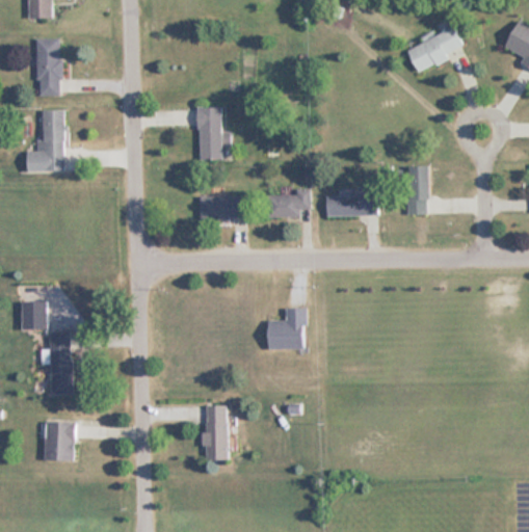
[(27,0),(28,18),(51,18),(50,0),(27,0)]
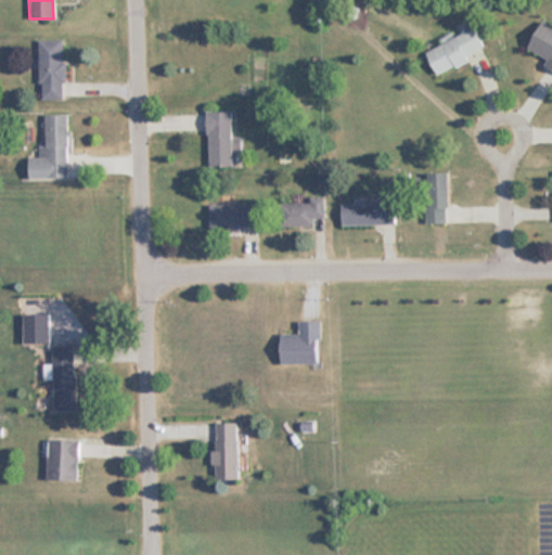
[(524,54),(551,64),(551,27),(538,22),(524,54)]
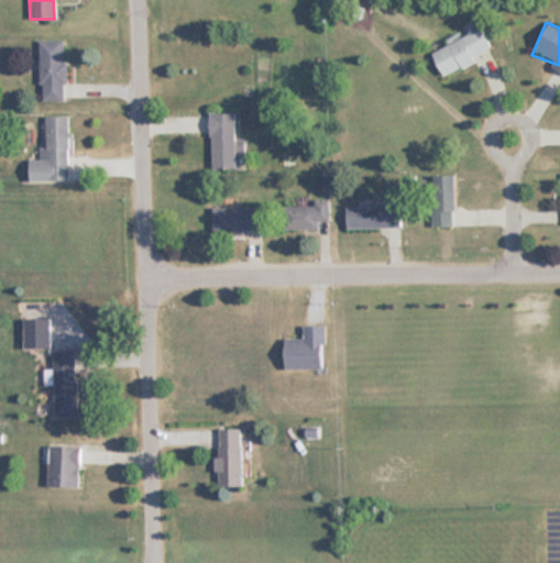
[(441,76),(474,62),(472,56),(489,48),(481,29),(430,51),(441,76)]
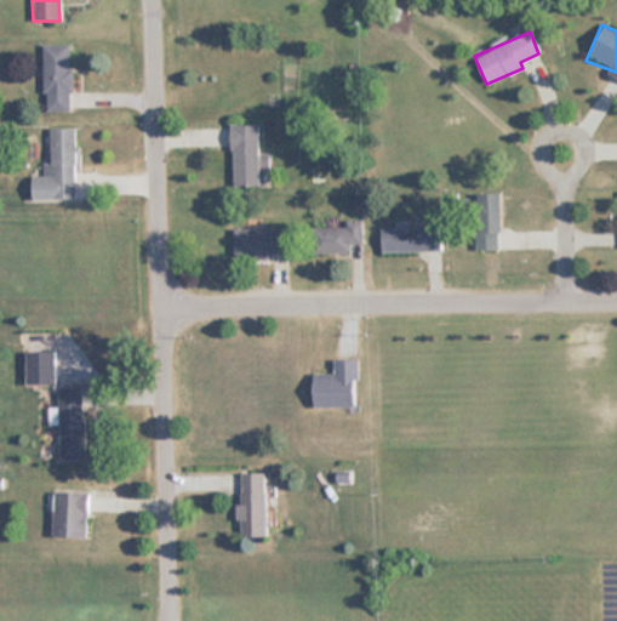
[(70,110),(70,45),(41,45),(41,110),(70,110)]
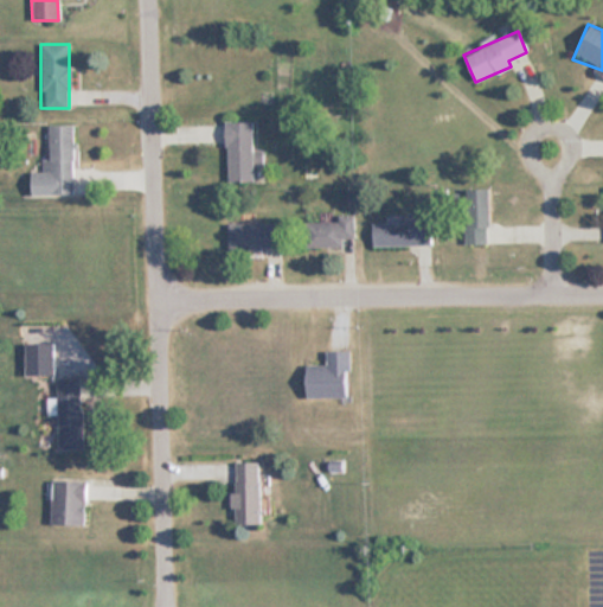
[(226,183),(254,183),(254,122),(226,122),(226,183)]
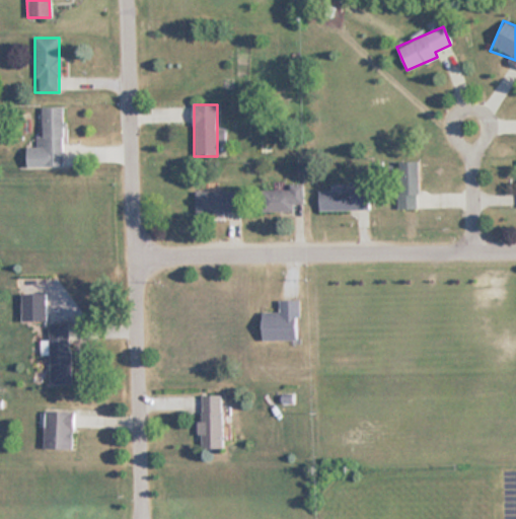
[(62,107),(40,107),(41,136),(33,136),(33,147),(24,147),(25,166),(62,165),(62,107)]
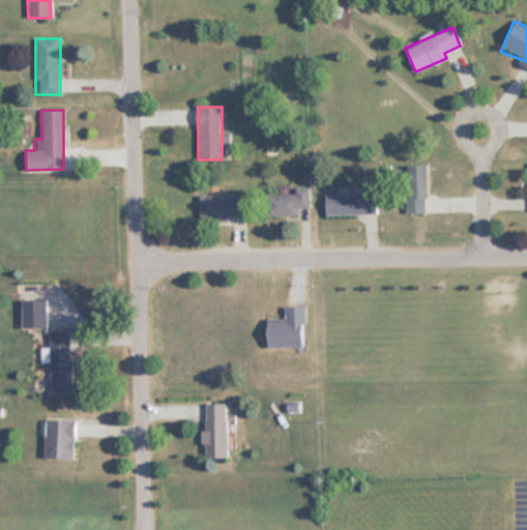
[(426,166),(405,166),(405,214),(426,214),(426,166)]
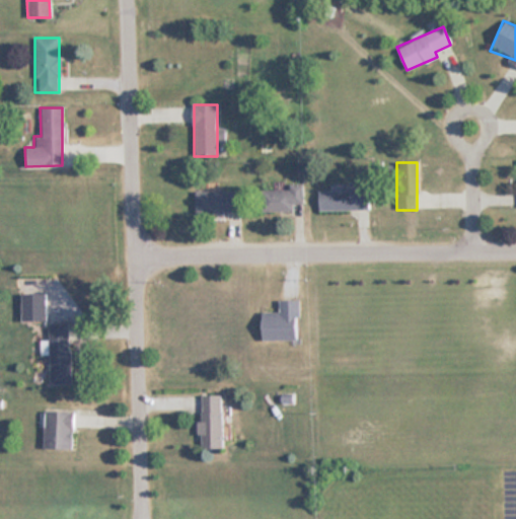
[(291,213),(291,204),(302,204),(302,184),(288,184),(288,191),(260,191),(260,213),(291,213)]
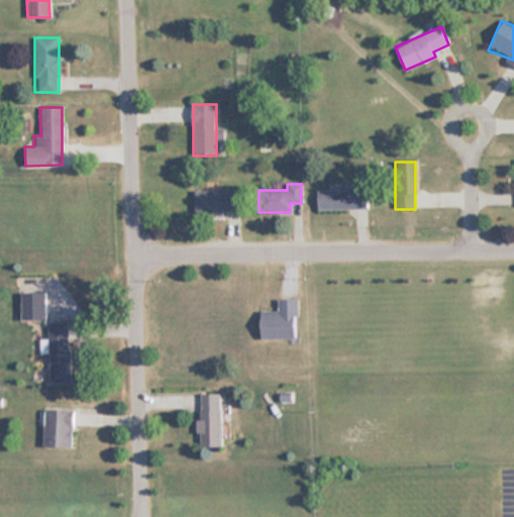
[(347,191),(316,191),(316,210),(367,210),(367,184),(347,184),(347,191)]
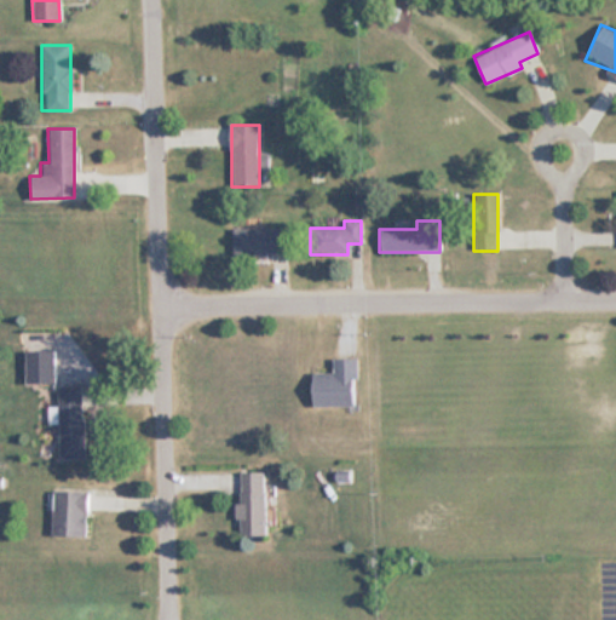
[(283,254),(283,229),(232,229),(232,254),(283,254)]
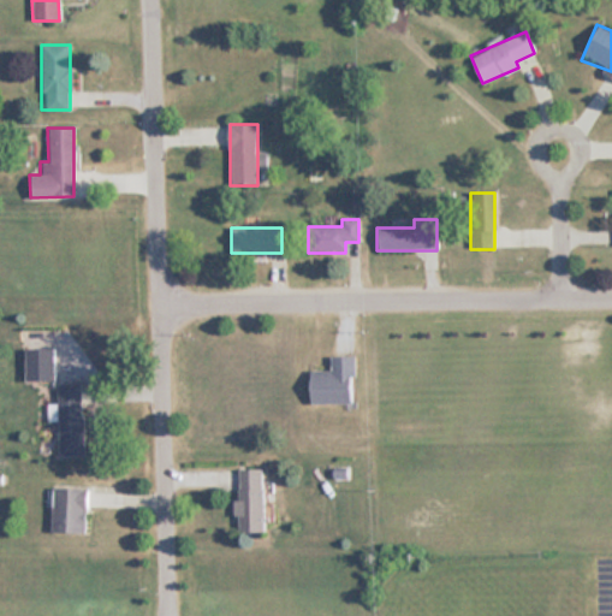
[(23,380),(51,380),(51,349),(23,349),(23,380)]
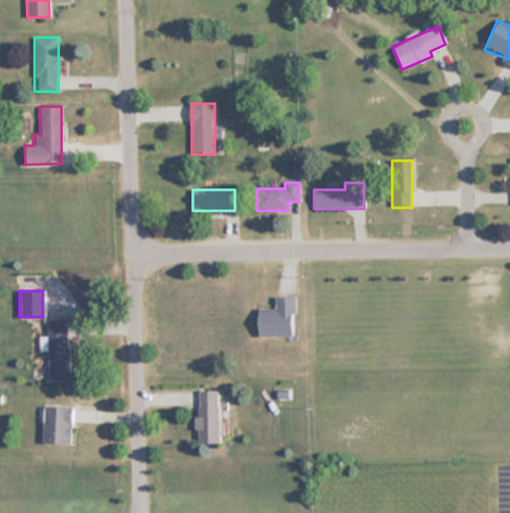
[(258,309),(258,337),(295,337),(294,297),(275,297),(275,309),(258,309)]
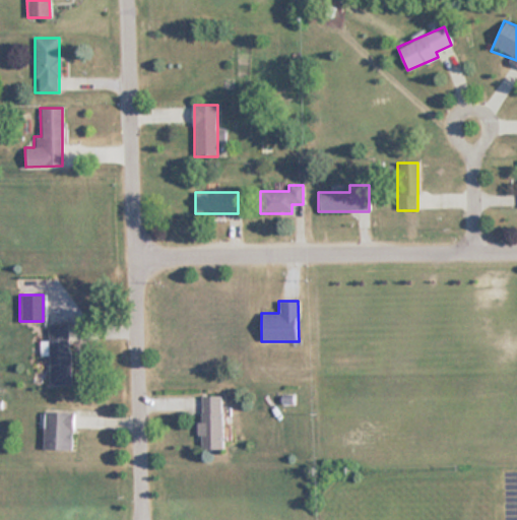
[(68,384),(67,324),(46,324),(48,385),(68,384)]
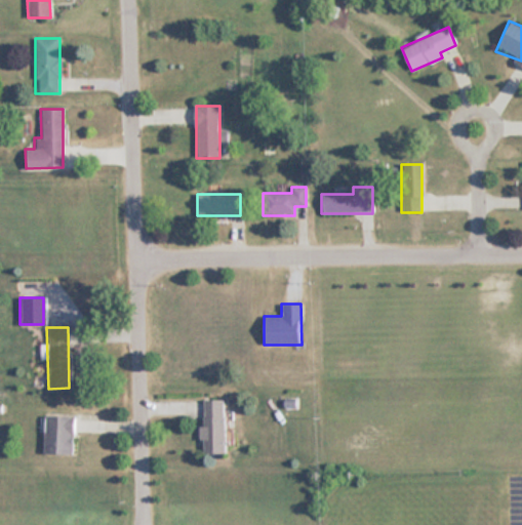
[(224,400),(200,400),(200,454),(224,454),(224,400)]
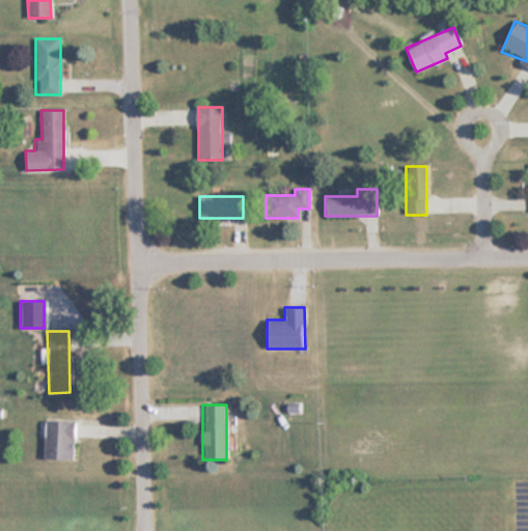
[(43,459),(73,459),(73,421),(43,421),(43,459)]
